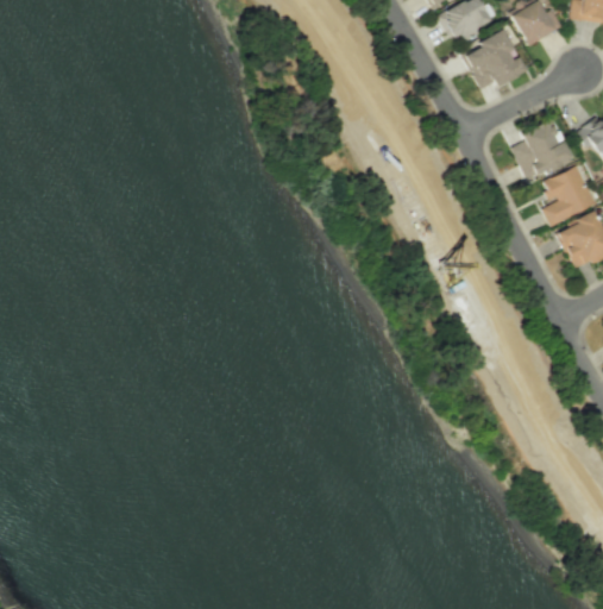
[(468,39),(479,33),(477,27),(491,20),(479,0),(464,0),(438,14),(450,36),(462,30),(468,39)]
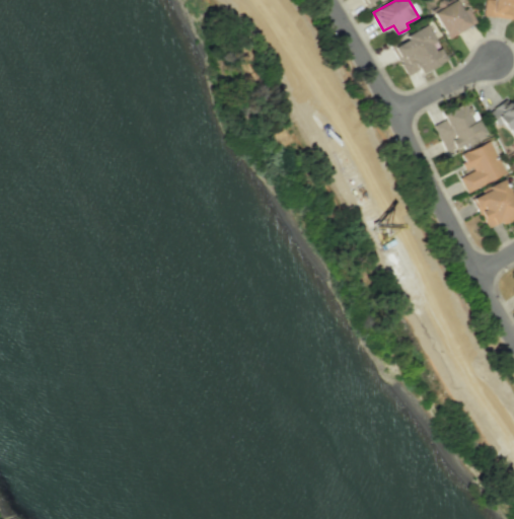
[(465,10),(458,0),(454,0),(435,12),(452,40),(480,22),(470,7),(465,10)]
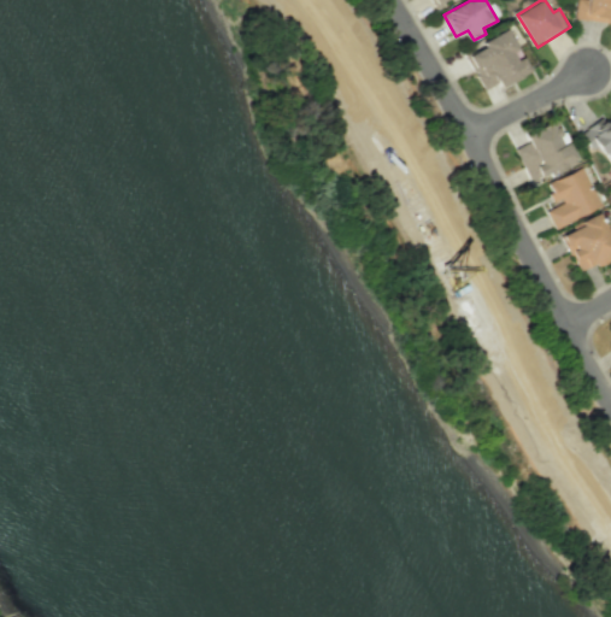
[(610,0),(580,0),(577,18),(610,23),(610,0)]
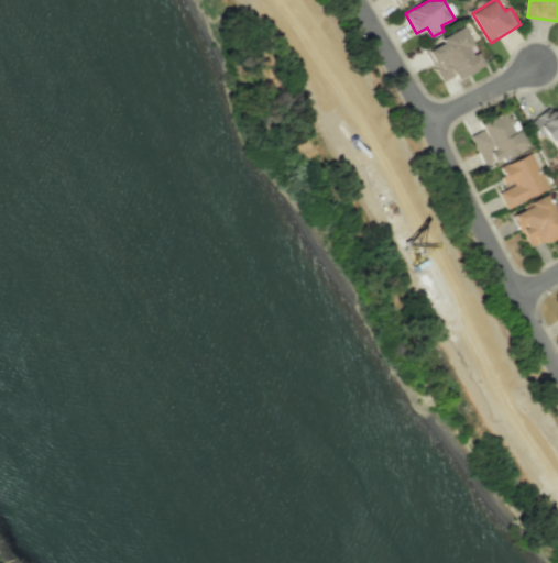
[(427,44),(444,84),(487,66),(480,47),(477,48),(468,28),(427,44)]
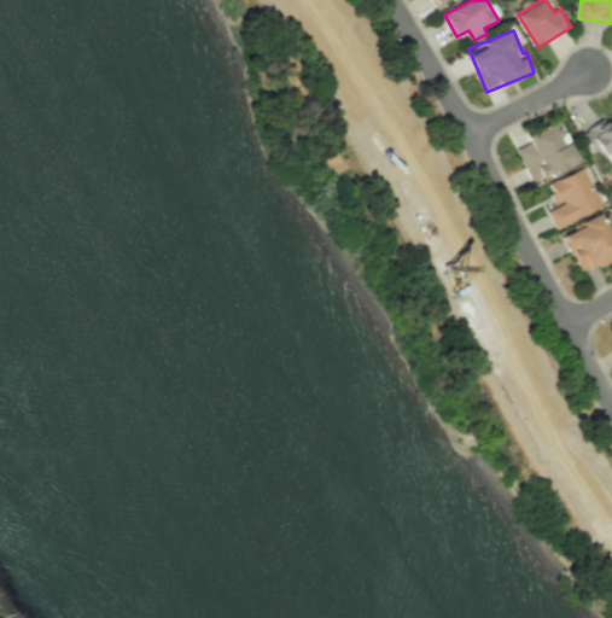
[(611,118),(610,116),(586,132),(596,149),(602,145),(611,157),(611,118)]
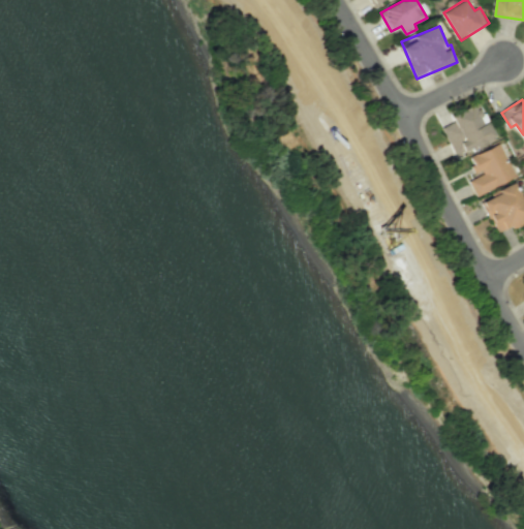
[(497,138),(481,104),(454,117),(456,122),(445,127),(459,156),(497,138)]
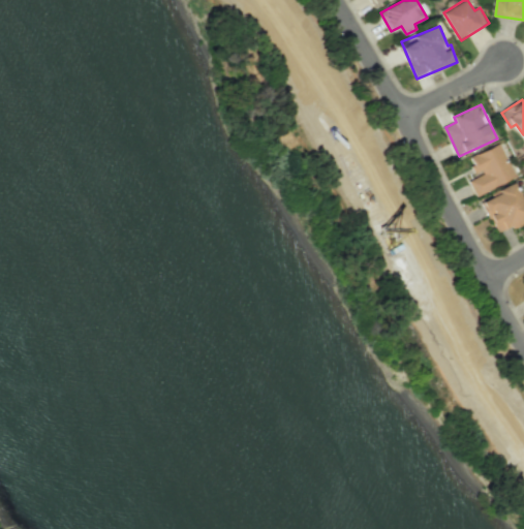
[(479,195),(519,179),(504,144),(473,156),(481,175),(472,179),(479,195)]
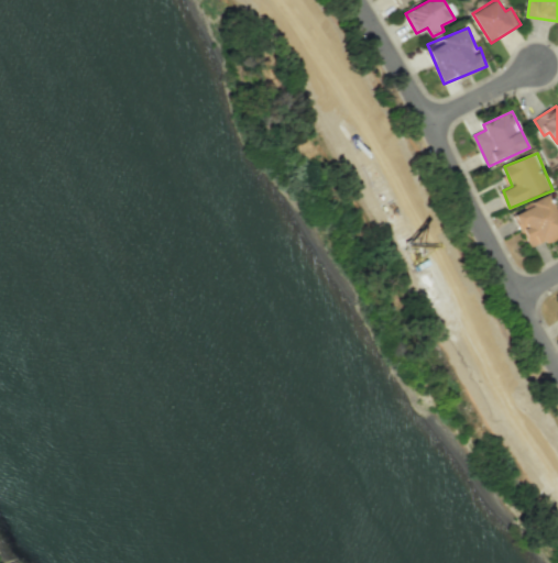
[(557,200),(555,195),(515,212),(532,249),(557,236),(557,200)]
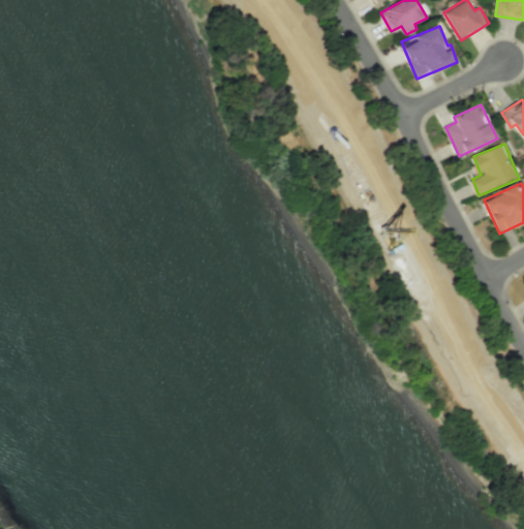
All buildings are outlined.
